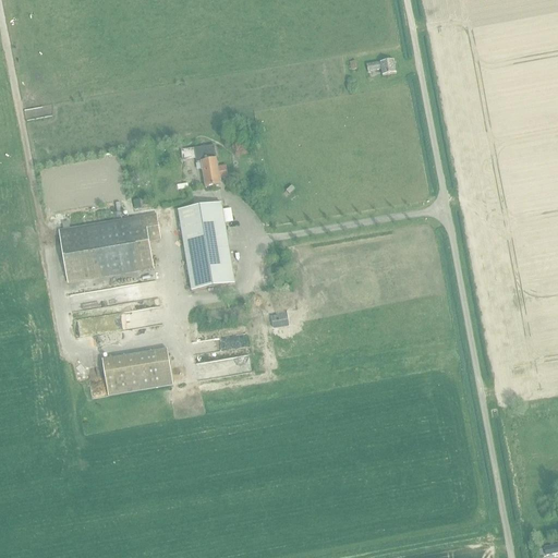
[(383,77),(396,75),(393,60),(367,65),(368,73),(381,71),(383,77)]
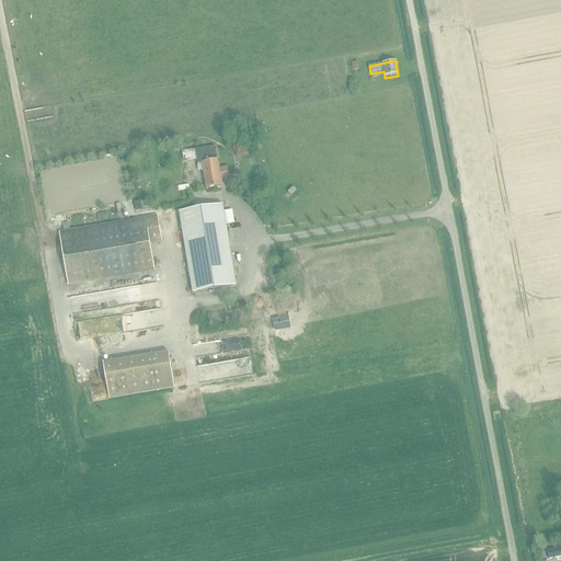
[(207,190),(221,186),(221,181),(227,180),(226,168),(218,169),(215,147),(195,150),(197,164),(203,163),(207,190)]
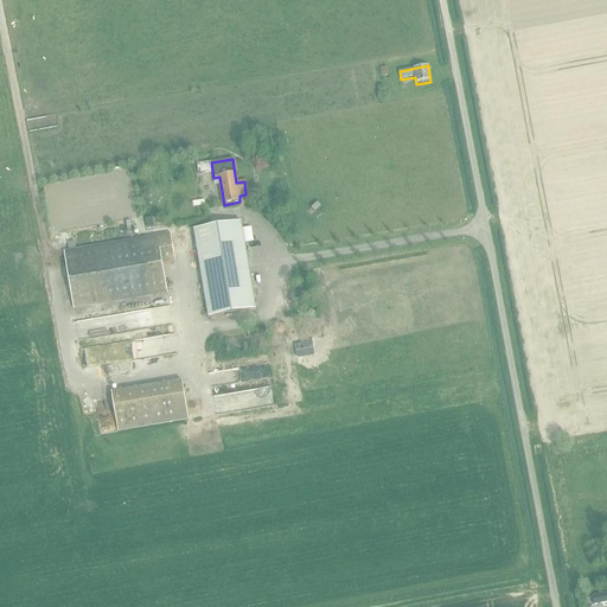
[(209,315),(255,308),(241,223),(195,230),(209,315)]
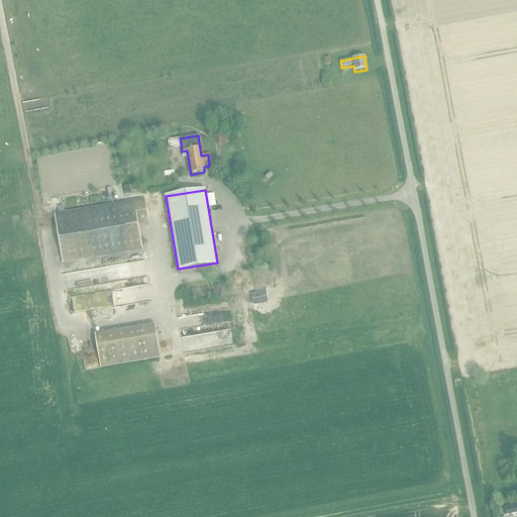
[(145,199),(54,214),(63,264),(142,250),(138,225),(149,223),(145,199)]
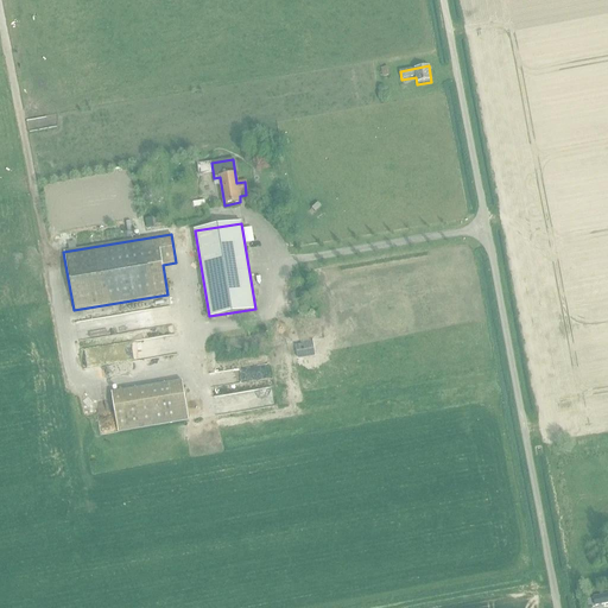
[(102,352),(131,350),(130,336),(103,336),(105,346),(102,346),(102,352)]
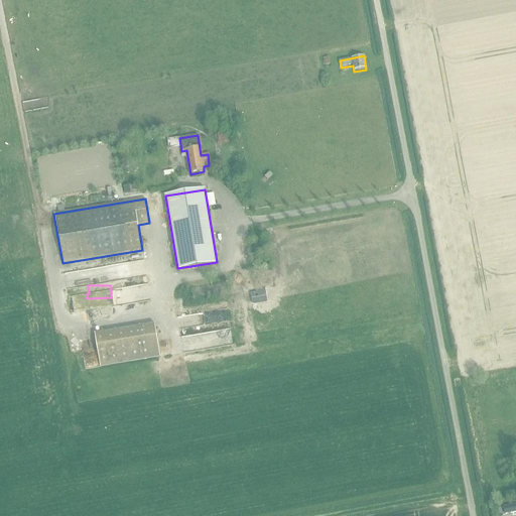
[(99,314),(116,311),(115,303),(98,306),(99,314)]
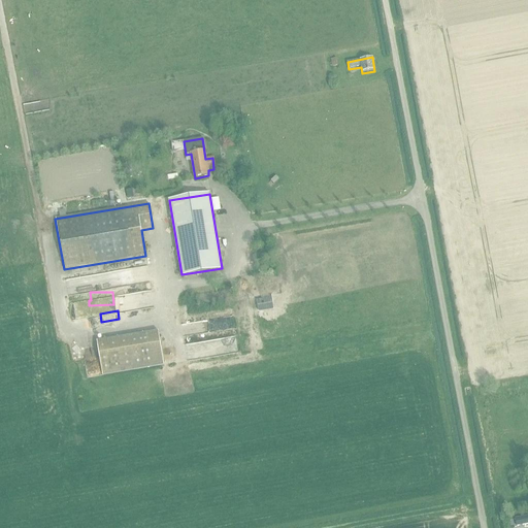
[(102,376),(164,366),(158,331),(97,341),(102,376)]
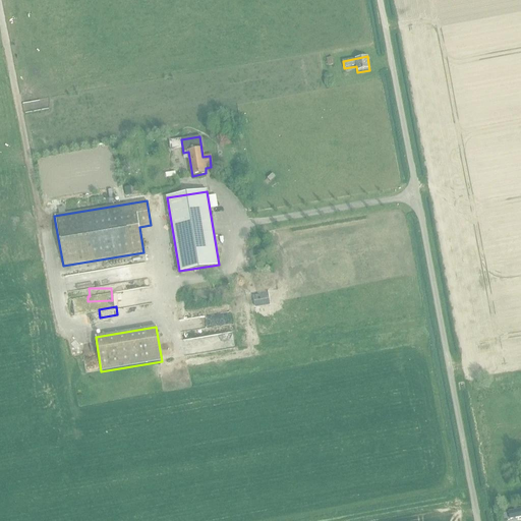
[(520,515),(520,506),(508,509),(510,518),(520,515)]
